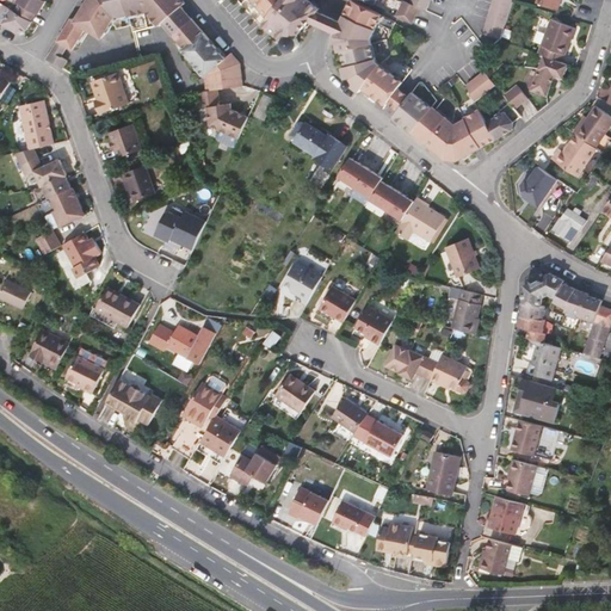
[(38,14),(45,0),(17,0),(17,1),(19,4),(16,11),(4,5),(0,10),(0,20),(16,31),(26,30),(31,22),(30,22),(35,12),(38,14)]
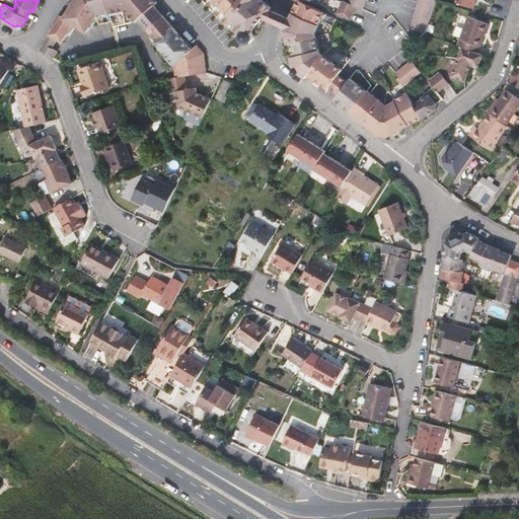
[(85,33),(92,22),(96,15),(110,12),(112,14),(126,10),(136,21),(139,20),(157,41),(155,43),(174,64),(176,76),(191,74),(195,73),(193,60),(205,58),(205,52),(197,43),(193,47),(154,3),(156,1),(155,0),(73,0),(63,17),(60,15),(48,34),(55,39),(61,42),(71,24),(85,33)]
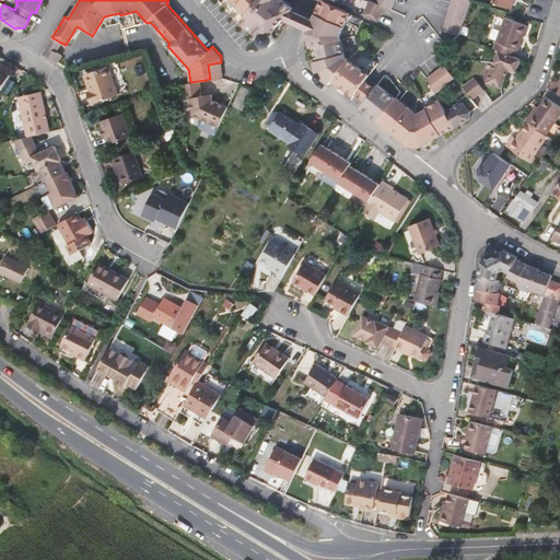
[(231,0),(244,14),(240,21),(258,35),(259,38),(259,41),(261,43),(264,44),(267,44),(269,43),(271,41),(272,38),(272,35),(271,33),(269,31),(280,19),(288,10),(292,6),(284,0),(231,0)]
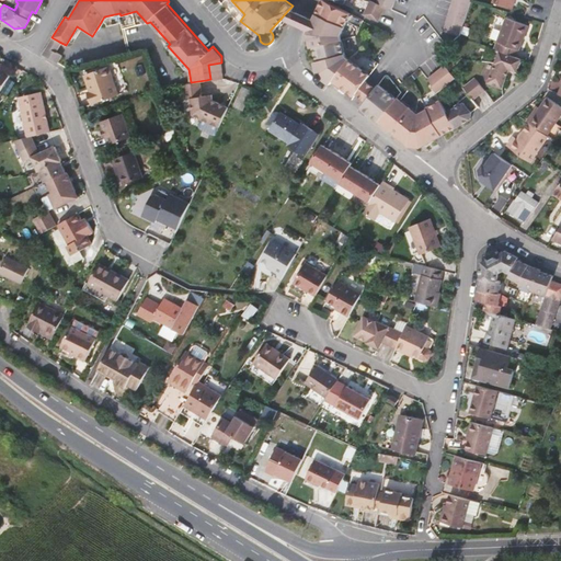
[(341,36),(351,14),(322,0),(313,22),(312,24),(309,32),(308,35),(319,75),(329,82),(331,79),(356,98),(357,94),(363,99),(367,102),(377,89),(374,87),(367,81),(370,76),(346,58),(341,36)]
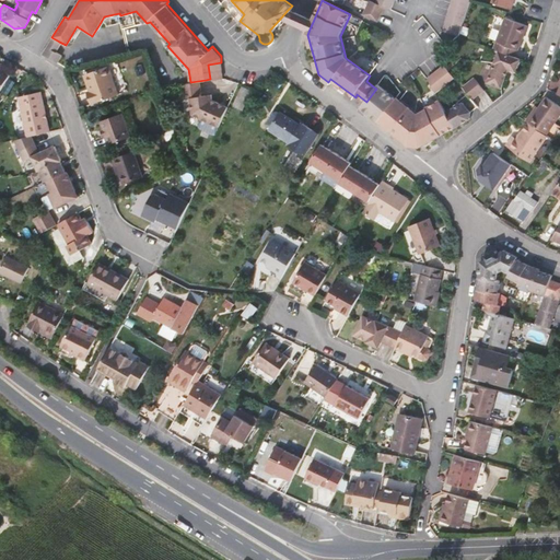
[(381,14),(384,7),(376,3),(370,0),(370,1),(366,8),(381,14)]
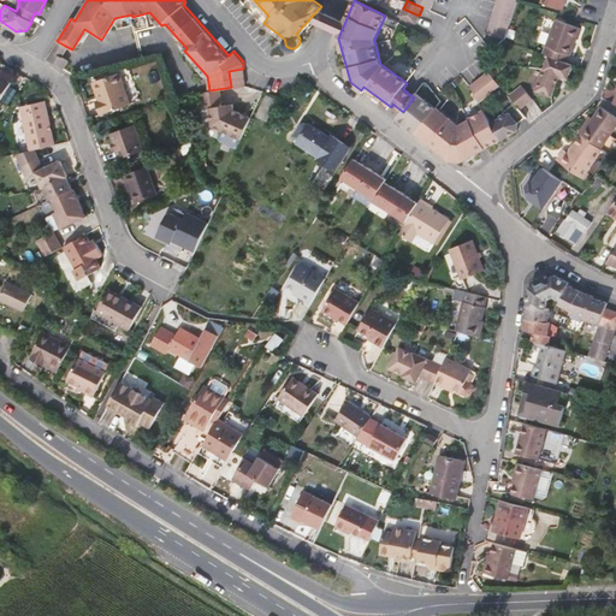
[(432,0),(415,0),(414,4),(422,7),(428,10),(432,0)]
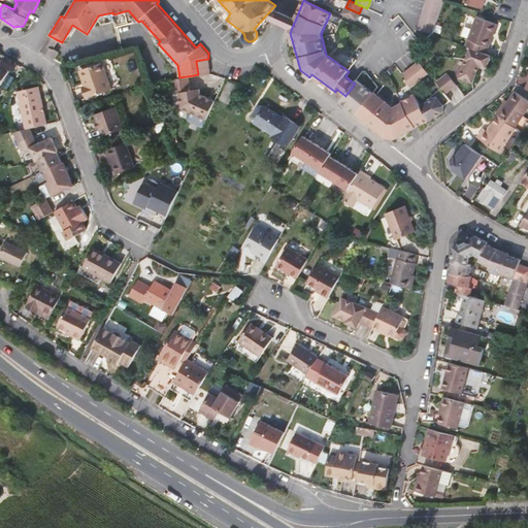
[(427,0),(420,30),(434,34),(443,1),(443,0),(427,0)]
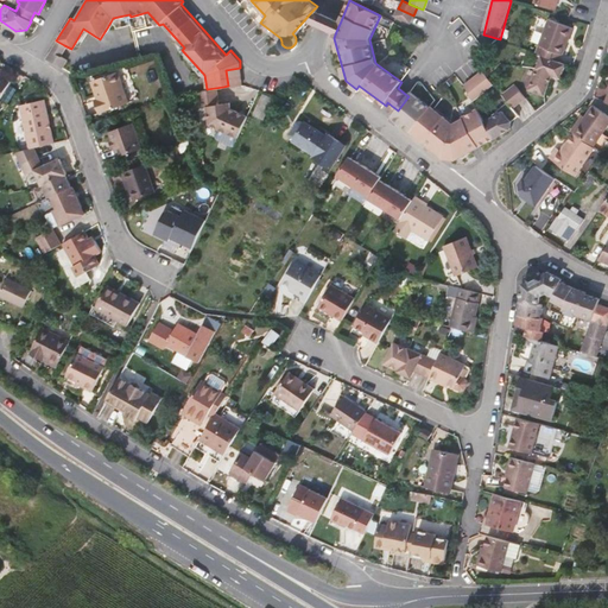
[(559,0),(537,0),(536,4),(557,10),(559,0)]
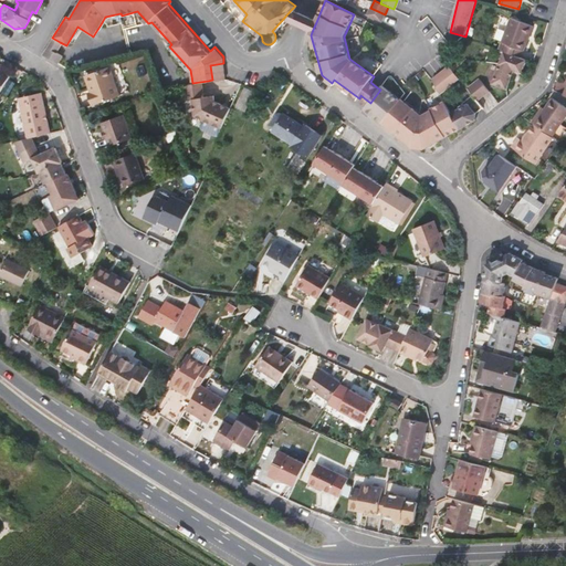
[(385,14),(370,8),(367,16),(381,22),(385,14)]
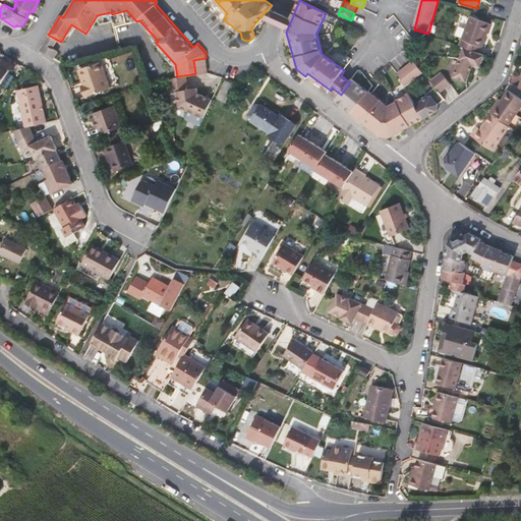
[(268,9),(261,17),(266,19),(267,15),(270,10),(268,9)]
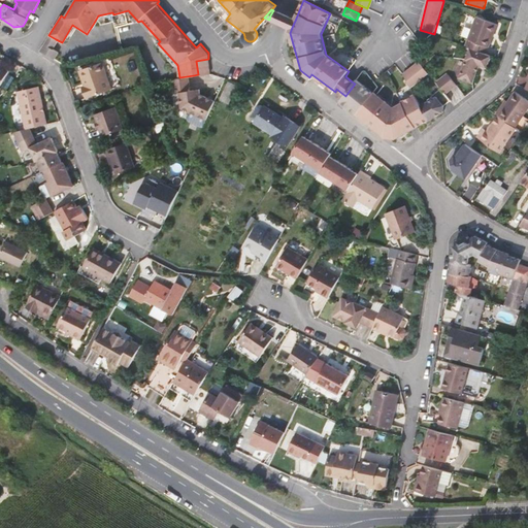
[(270,15),(269,20),(274,23),(278,13),(273,10),(270,15)]
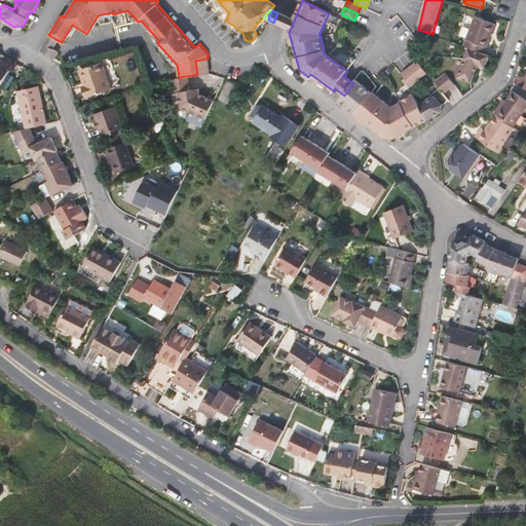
[(277,25),(283,27),(287,17),(283,15),(277,13),(273,23),(277,25)]
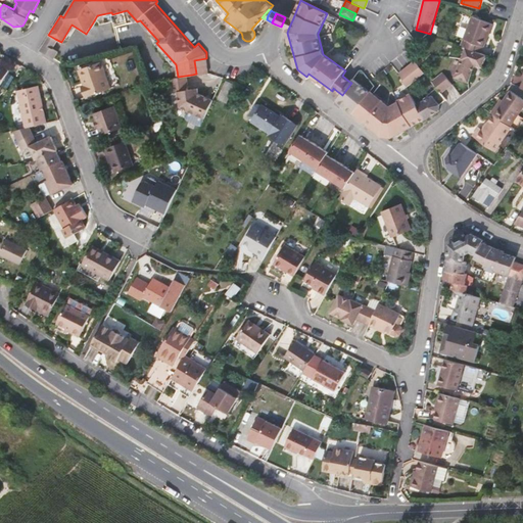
[(285,17),(281,27),(288,30),(291,22),(292,20),(285,17)]
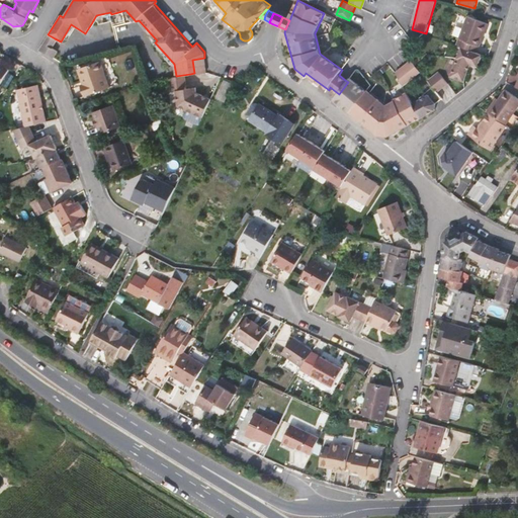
[(482,47),(489,24),(467,17),(457,46),(462,48),(472,52),(478,53),(481,47),(482,47)]
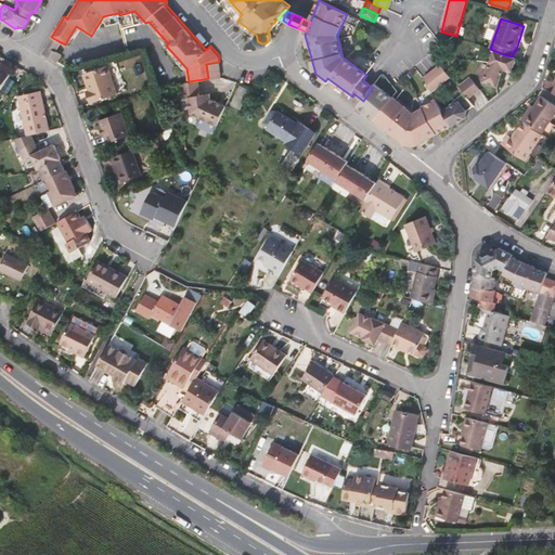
[(46,44),(53,50),(59,41),(51,37),(48,42),(46,44)]
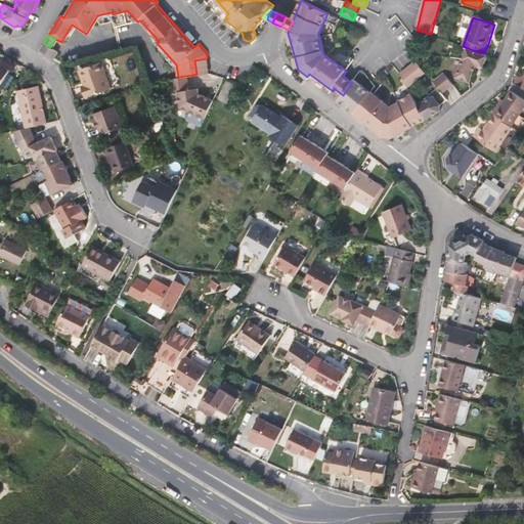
[(56,50),(50,47),(43,42),(39,49),(52,57),(56,50)]
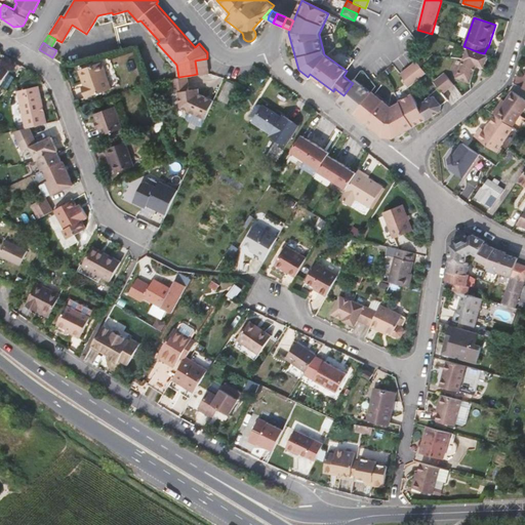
[(484,68),(488,55),(484,53),(479,52),(469,48),(458,78),(472,82),(478,65),(484,68)]
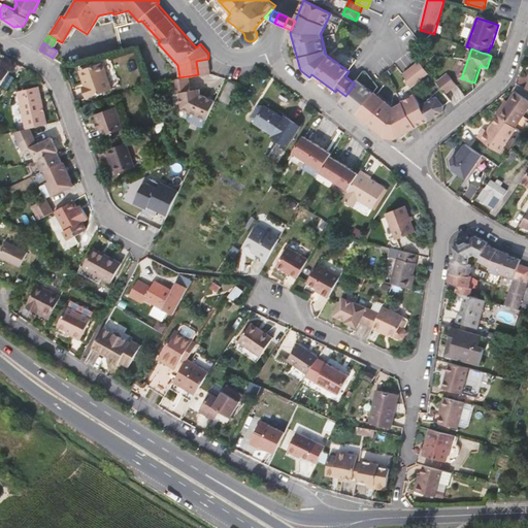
[(198,74),(210,72),(209,59),(208,59),(196,61),(198,74)]
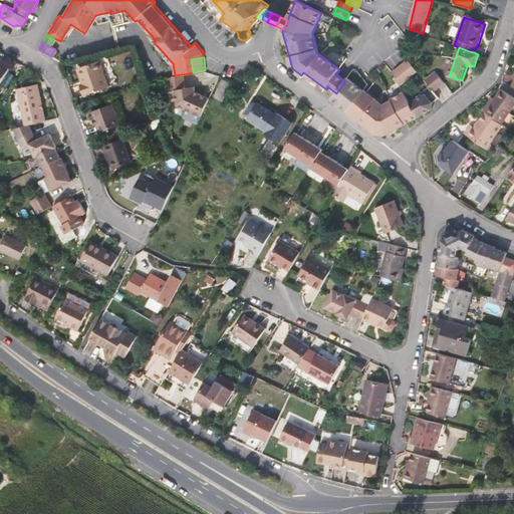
[(100,60),(80,67),(85,81),(82,82),(86,94),(108,86),(100,60)]
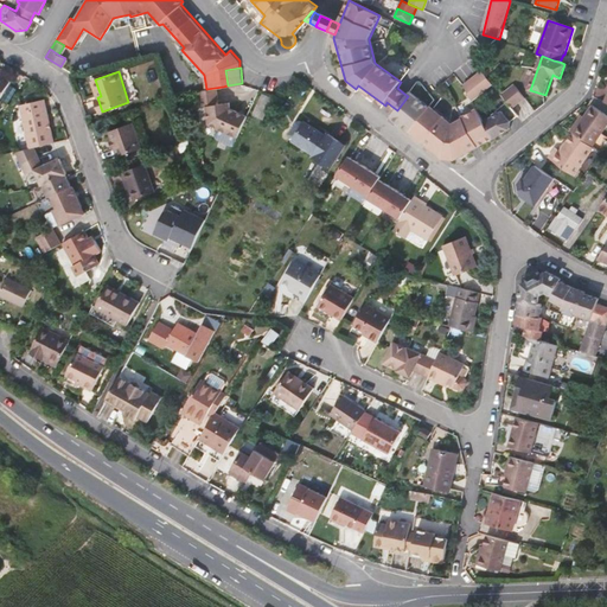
[(467,85),(472,95),(474,100),(494,84),(484,71),(467,85)]
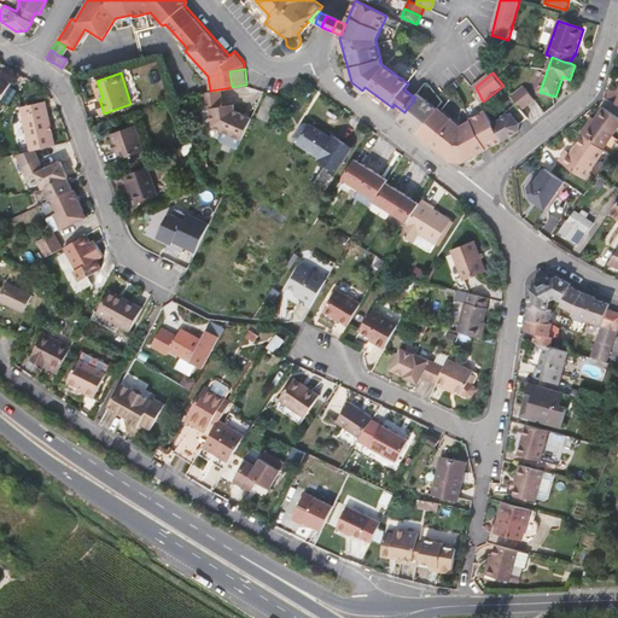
[(0,75),(0,101),(11,82),(0,75)]
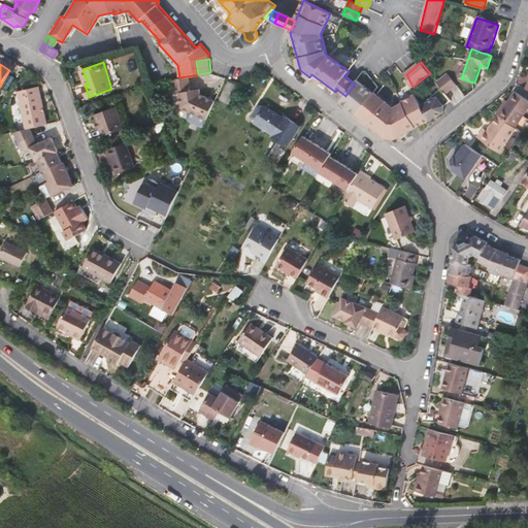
[(441,88),(447,94),(457,85),(447,73),(437,81),(441,88)]
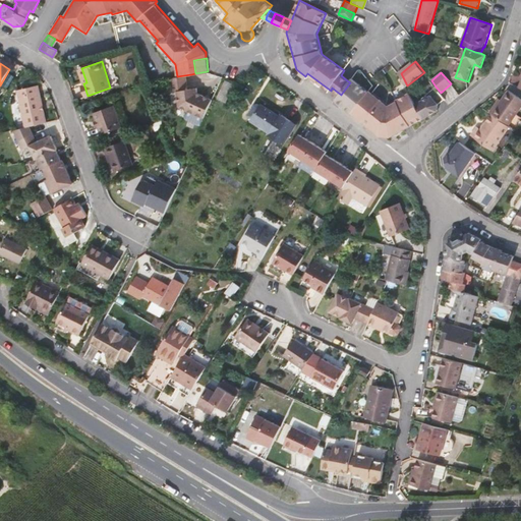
[(179,108),(205,120),(214,102),(198,95),(197,87),(193,88),(191,74),(177,76),(176,76),(171,77),(173,91),(177,91),(179,108)]
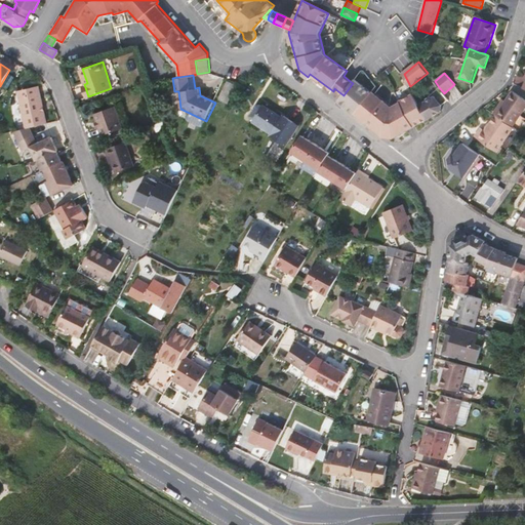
[(227,80),(220,99),(231,103),(237,83),(227,80)]
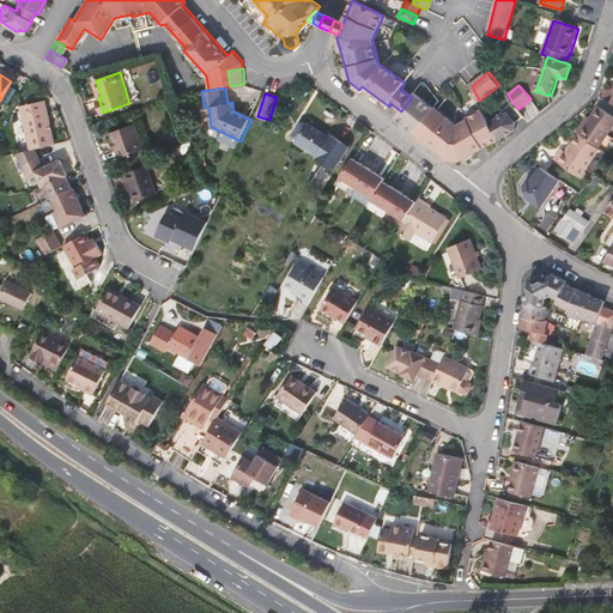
[(456,123),(435,108),(435,109),(414,93),(412,97),(401,111),(396,119),(449,158),(459,161),(486,145),(498,139),(492,126),(483,107),(466,116),(466,119),(456,123)]
